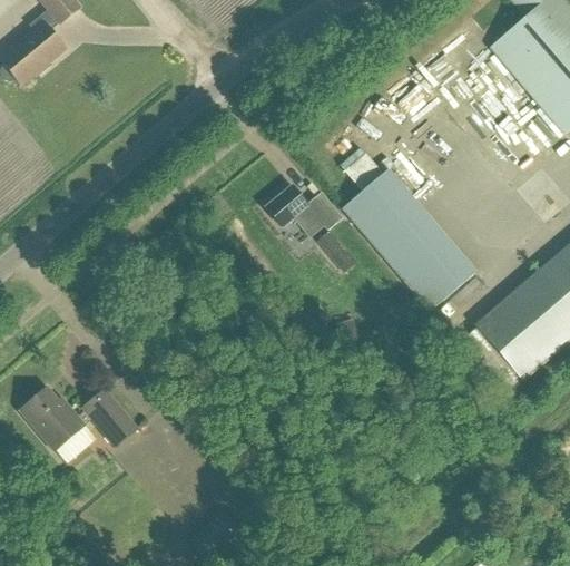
[(29,23),(32,28),(0,54),(0,59),(3,64),(1,66),(0,68),(0,74),(0,75),(3,78),(8,80),(12,79),(15,78),(20,85),(65,48),(49,29),(58,21),(59,23),(79,6),(75,0),(39,0),(47,9),(29,23)]
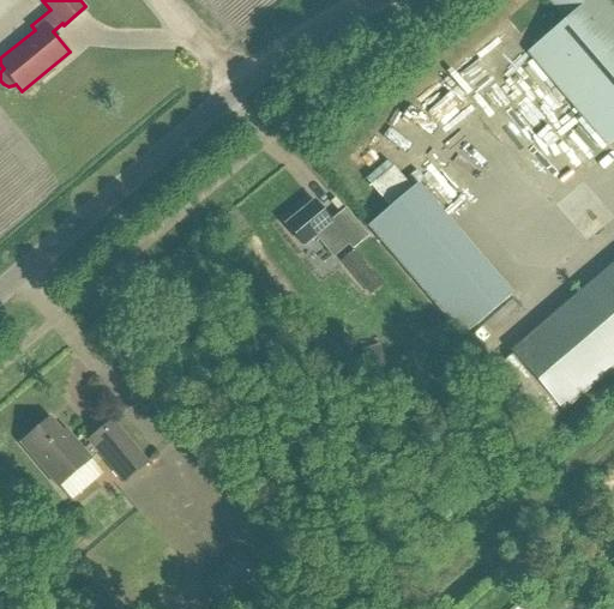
[(528,49),(607,143),(613,137),(613,14),(607,7),(611,5),(606,0),(552,0),(566,17),(528,49)]
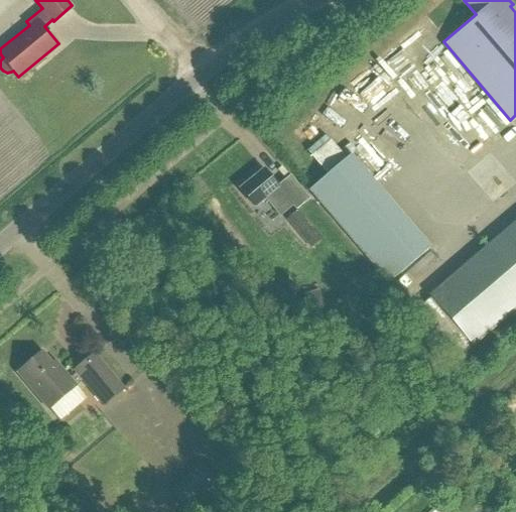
[(349,153),(308,187),(388,279),(428,245),(349,153)]
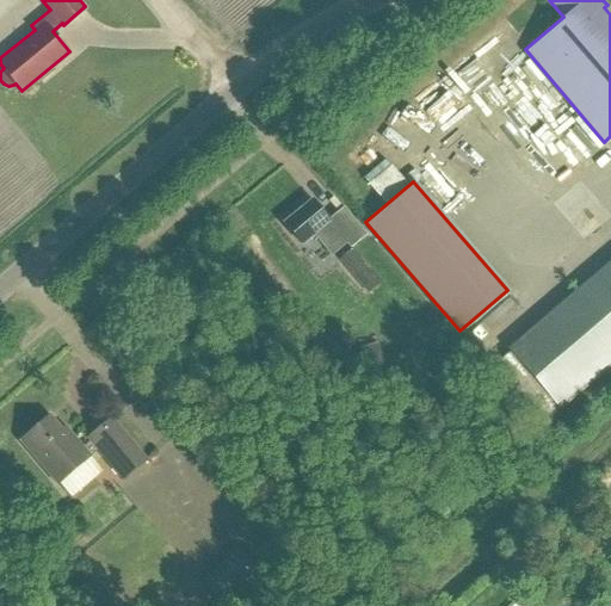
[(284,221),(301,242),(315,229),(323,239),(337,228),(312,198),(284,221)]
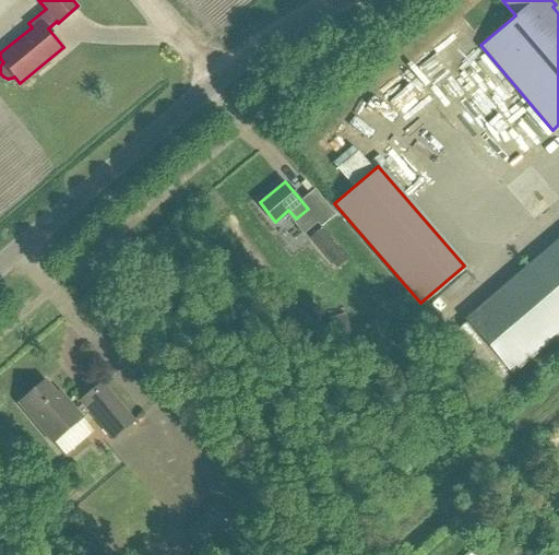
[(330,264),(344,256),(321,221),(307,231),(330,264)]
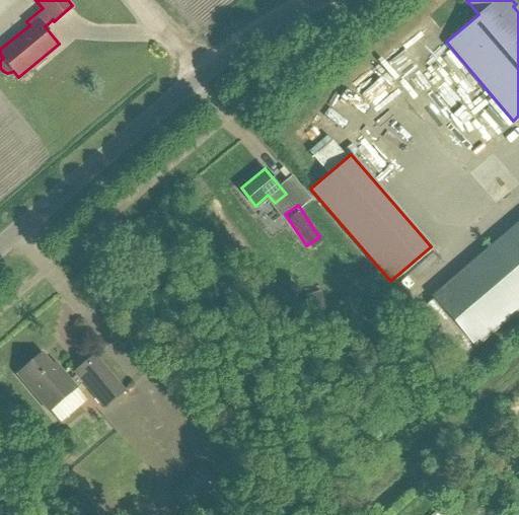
[(518,220),(432,295),(472,343),(518,303),(518,220)]
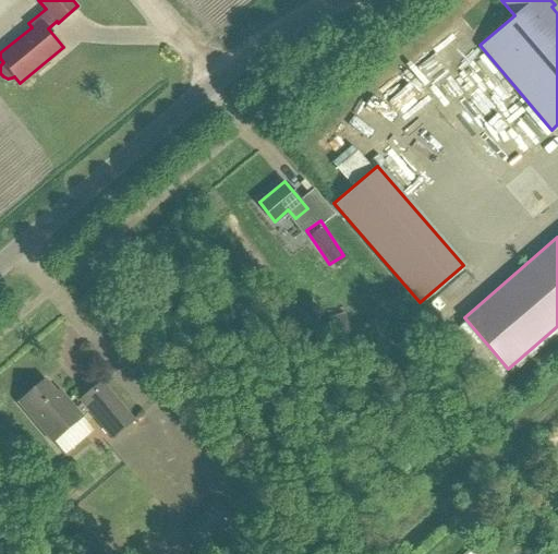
[(350,336),(344,312),(326,316),(331,340),(350,336)]
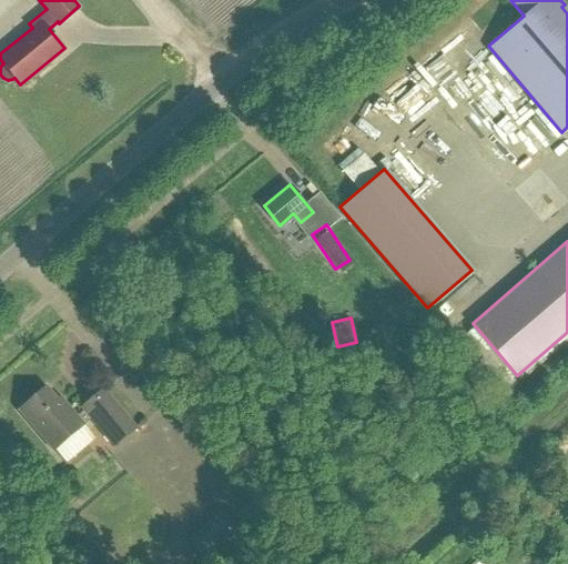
[(77,414),(68,404),(64,406),(46,385),(19,408),(53,449),(90,416),(114,445),(137,426),(103,386),(81,405),(83,409),(77,414)]
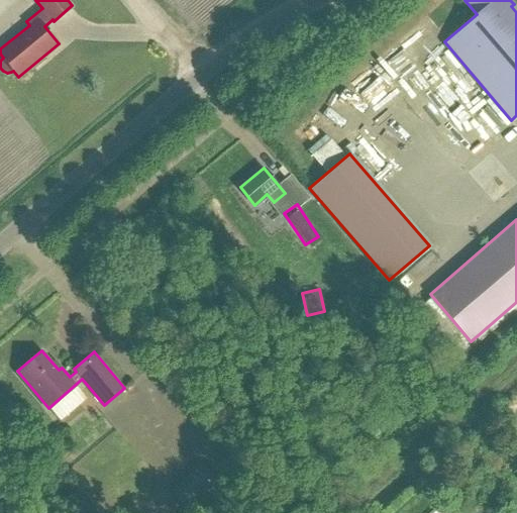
[(203,465),(172,491),(190,512),(195,512),(224,490),(203,465)]
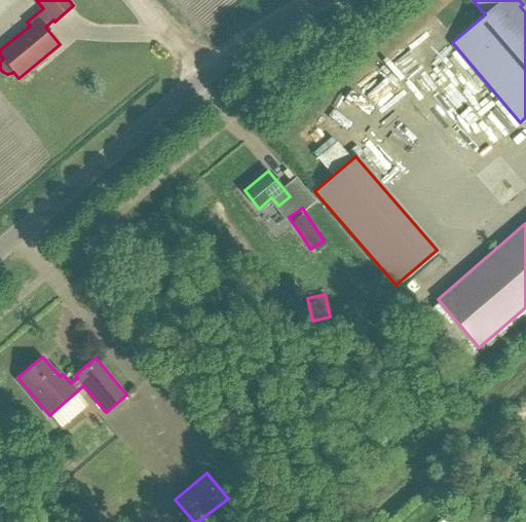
[(452,521),(445,513),(431,521),(452,521)]
